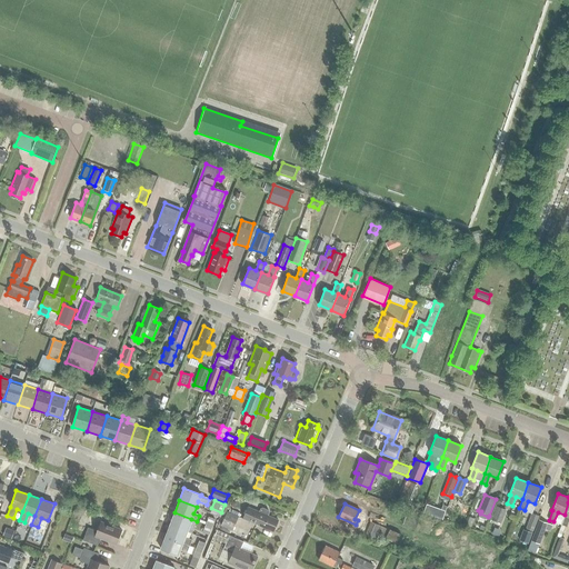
[(272,530),(278,519),(267,515),(269,511),(268,510),(262,508),(261,508),(259,511),(248,507),(243,519),(253,523),(255,522),(272,530)]
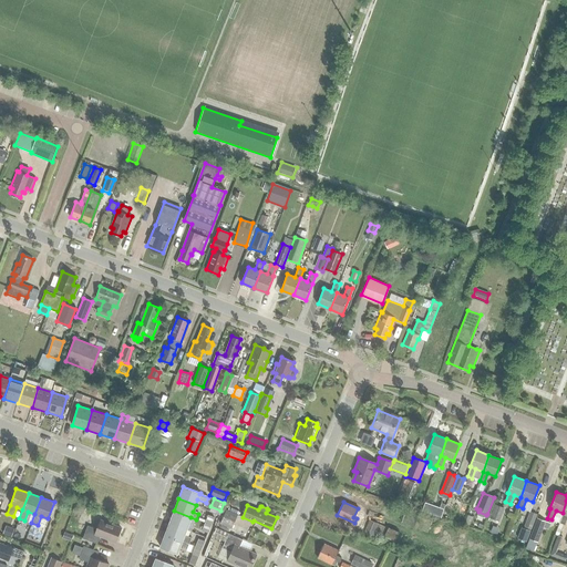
[(504,508),(494,505),(490,517),(497,519),(500,521),(504,508)]
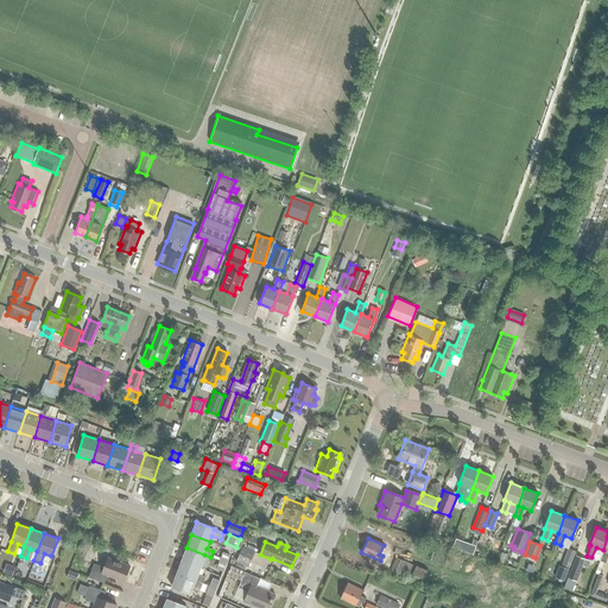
[(475,546),(466,543),(462,552),(473,556),(475,546)]
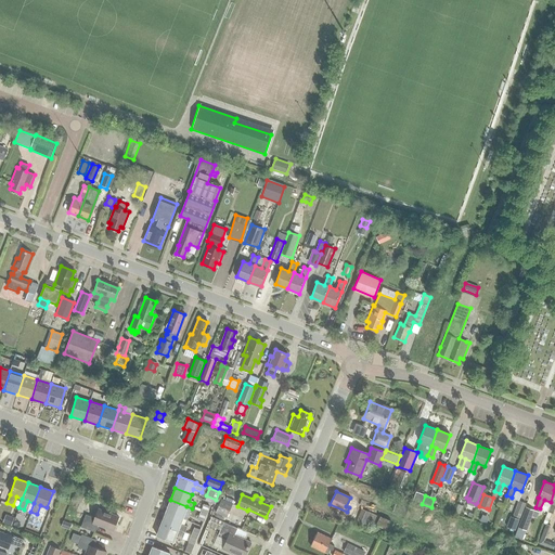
[(226,517),(228,511),(231,503),(221,499),(215,513),(226,517)]
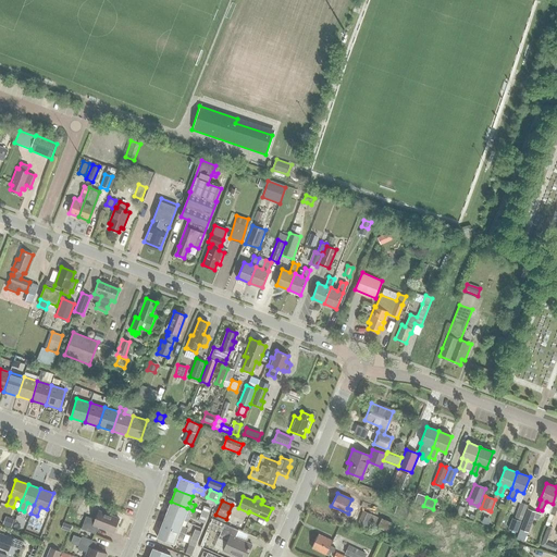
[(187,508),(171,502),(166,514),(183,520),(187,508)]
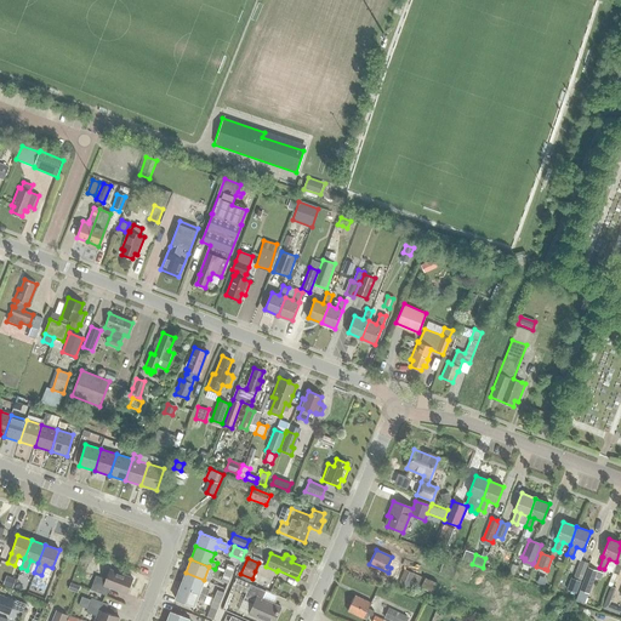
[(580,560),(574,576),(582,580),(588,563),(580,560)]
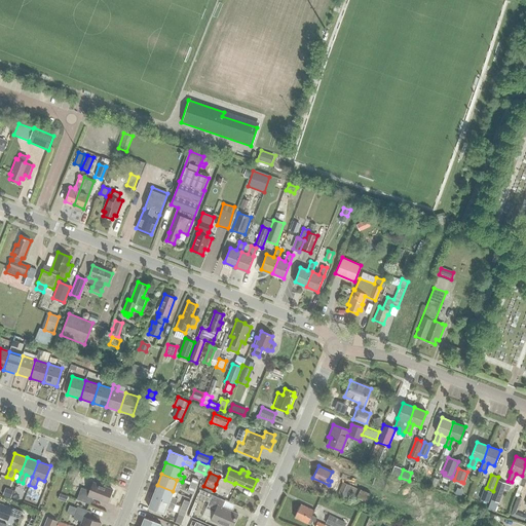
[(396,493),(399,484),(375,476),(372,485),(396,493)]
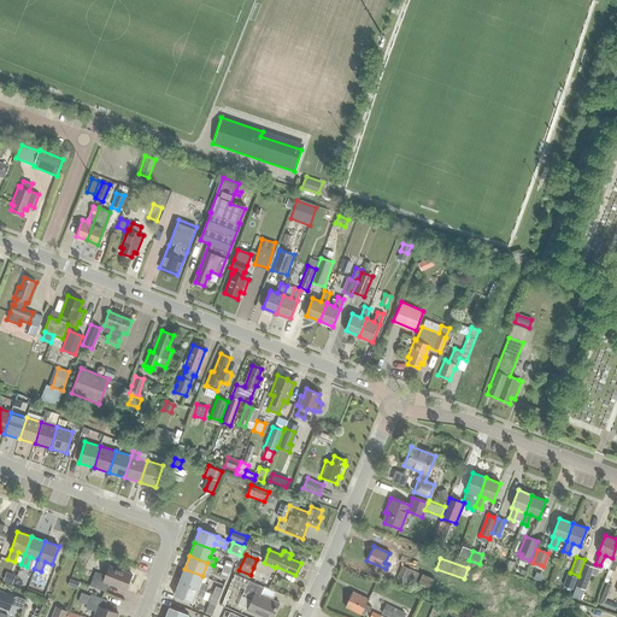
[(592,568),(585,564),(576,586),(585,589),(592,568)]
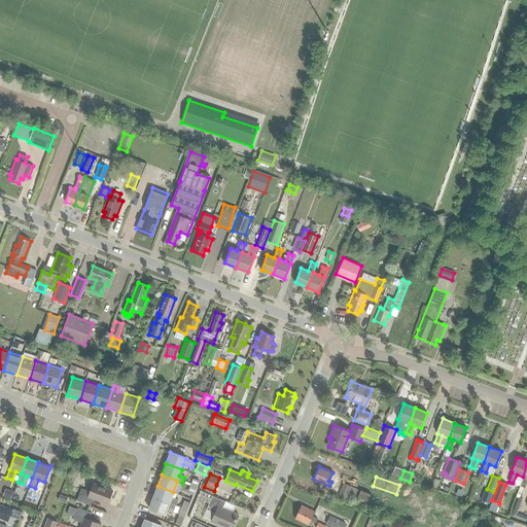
[(90,505),(93,498),(107,503),(112,490),(94,483),(90,492),(81,488),(76,500),(90,505)]
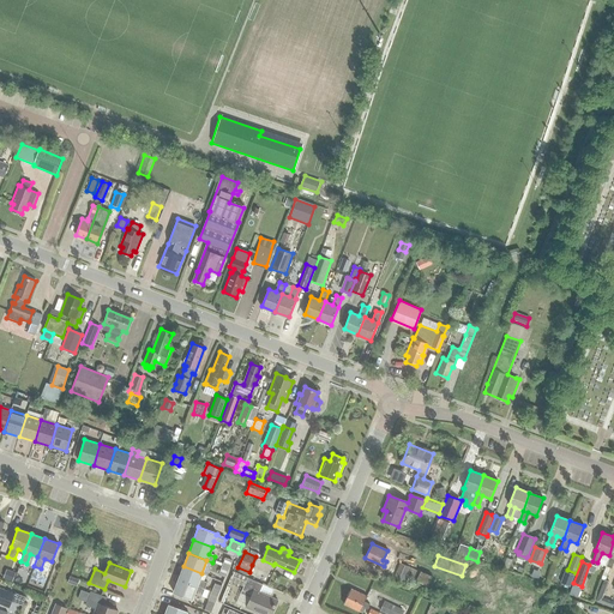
[(410,583),(416,570),(398,563),(393,576),(410,583)]
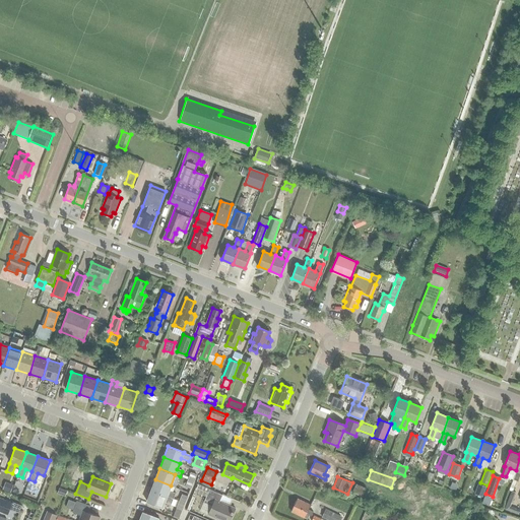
[(171,485),(155,479),(151,491),(167,497),(173,499),(175,494),(169,492),(171,485)]
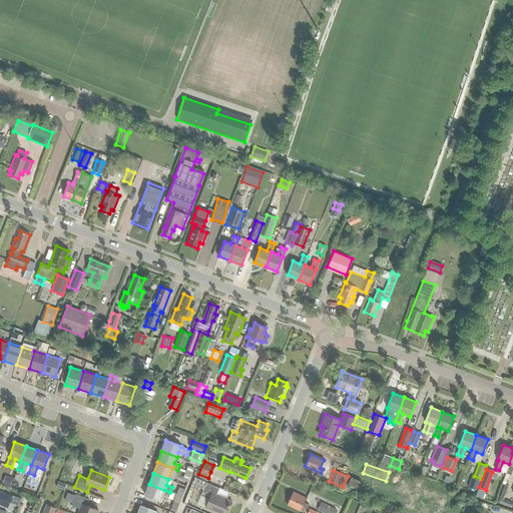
[(187,482),(190,475),(185,473),(182,480),(187,482)]
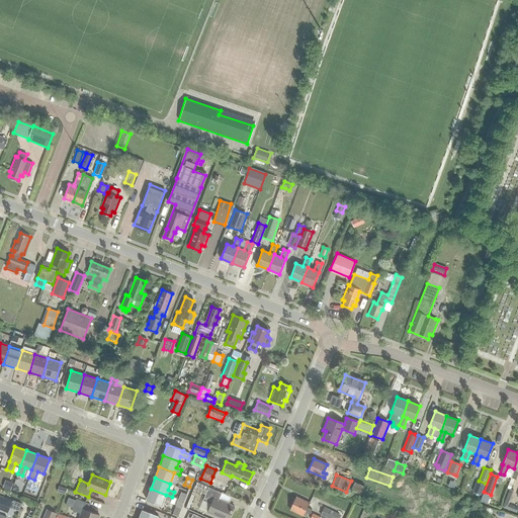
[(364,496),(367,488),(354,482),(350,490),(364,496)]
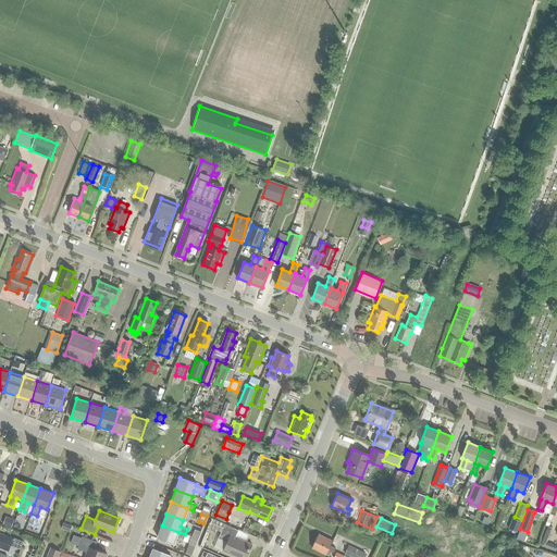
[(512,518),(508,529),(517,532),(520,524),(521,521),(512,518)]
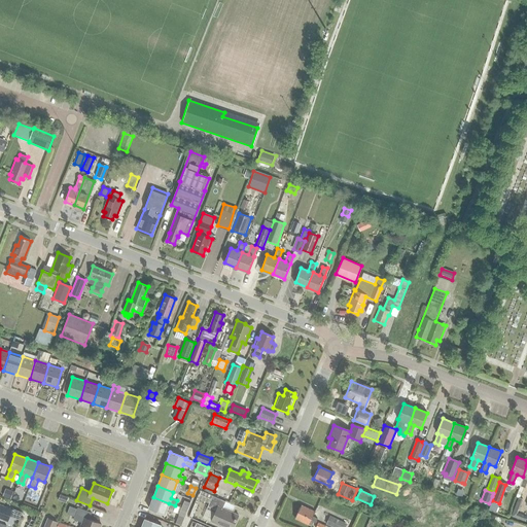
[(212,496),(201,492),(198,499),(208,503),(212,496)]
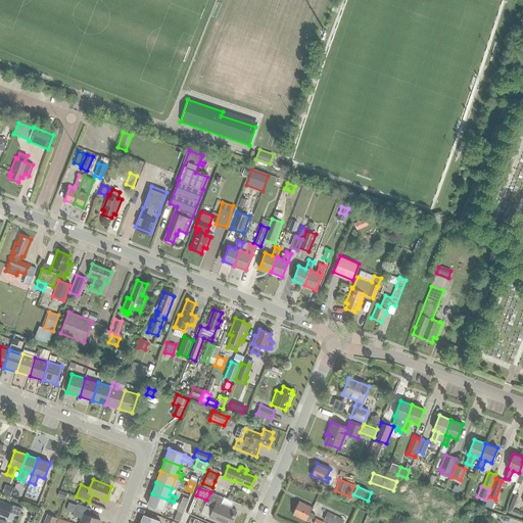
[(224,498),(210,492),(204,506),(212,509),(208,518),(219,522),(231,522),(236,512),(221,505),(224,498)]
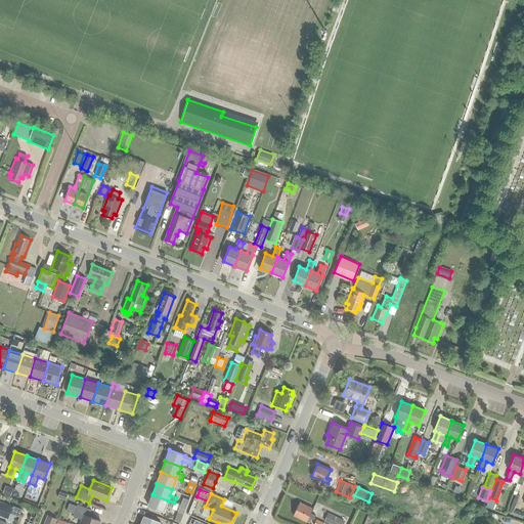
[(168,500),(153,494),(147,506),(164,512),(166,506),(172,508),(174,503),(168,500)]
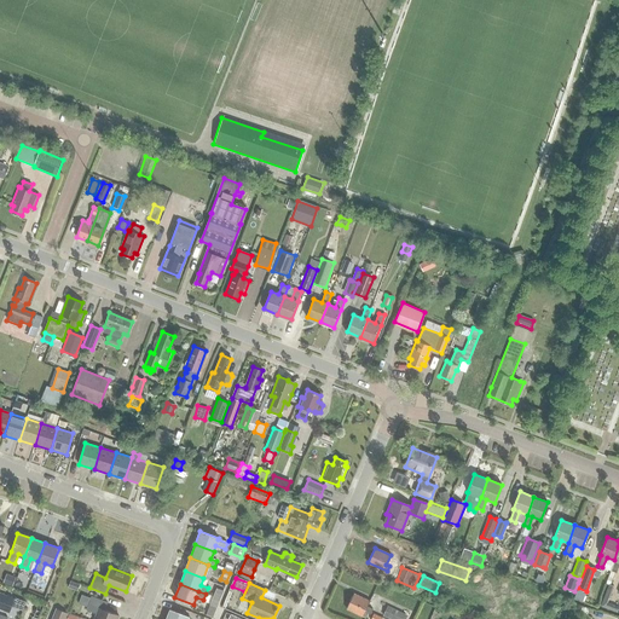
[(617,613),(618,607),(607,602),(614,586),(608,584),(601,606),(601,607),(617,613)]
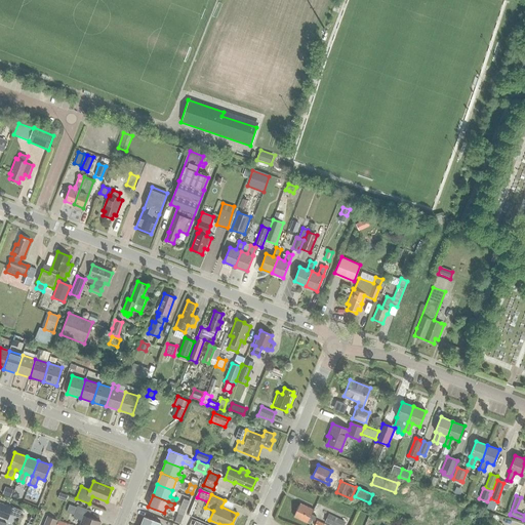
[(183,498),(180,506),(186,508),(189,501),(183,498)]
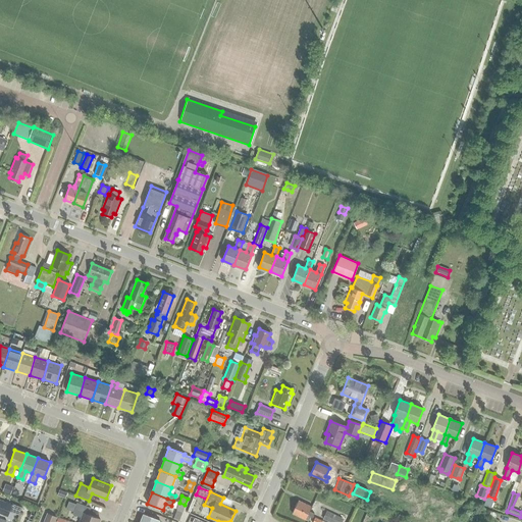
[(0,511),(7,514),(11,505),(0,500),(0,511)]
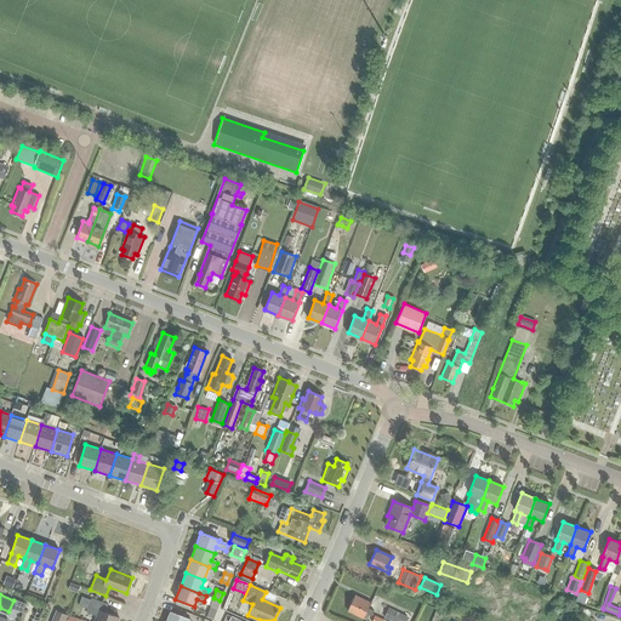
[(368,609),(370,603),(354,596),(347,610),(368,620),(369,615),(371,616),(374,611),(368,609)]
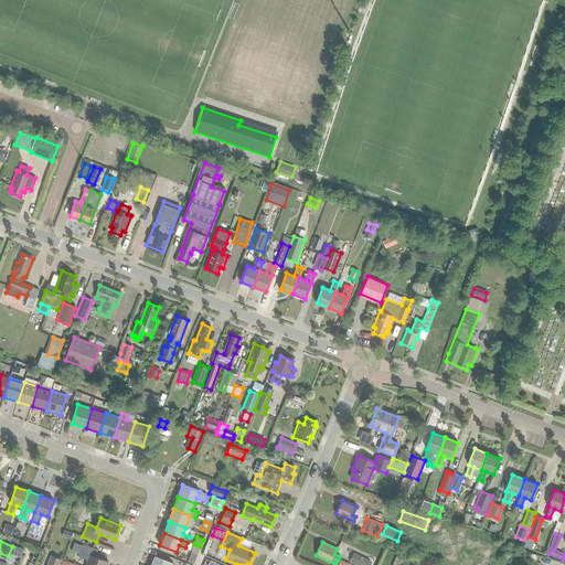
[(106,564),(108,562),(95,556),(97,550),(83,544),(78,556),(87,560),(85,564),(106,564)]
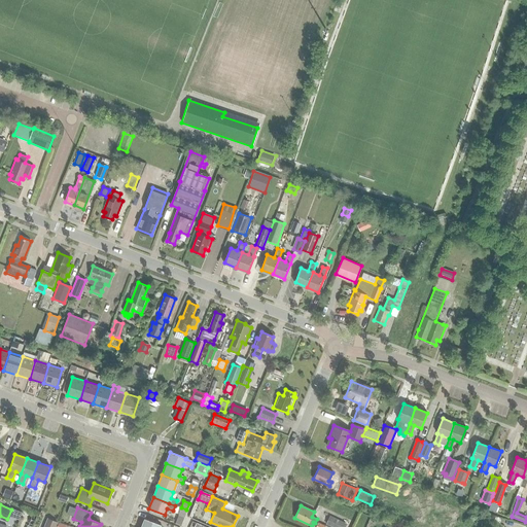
[(184,518),(186,510),(181,507),(178,515),(184,518)]
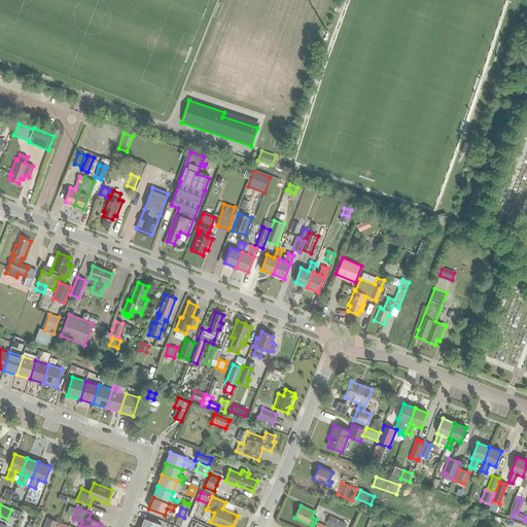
[(11,526),(15,526),(22,512),(12,508),(6,525),(11,526)]
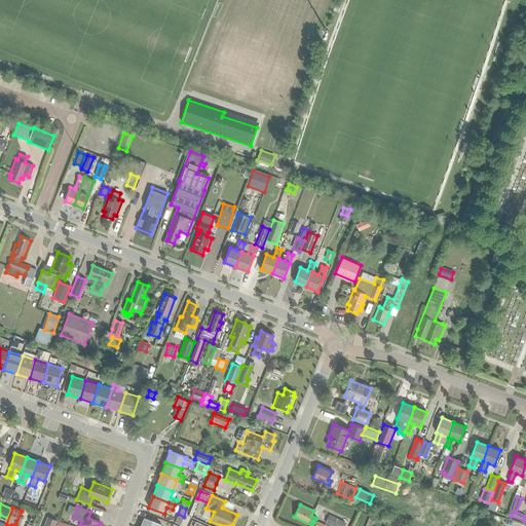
[(47,517),(43,525),(55,525),(58,521),(47,517)]
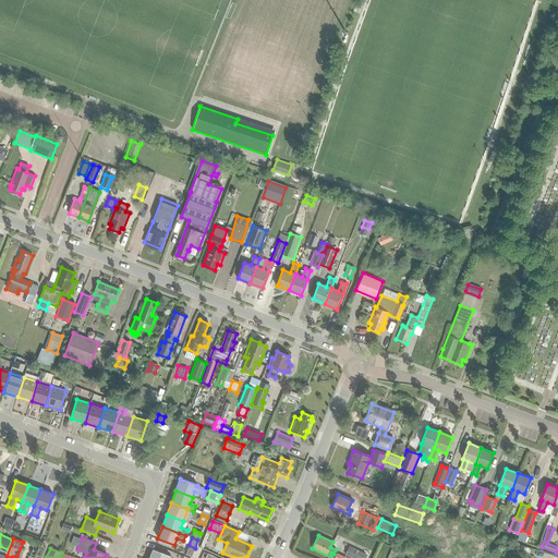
[(365,557),(366,557),(348,548),(344,555),(350,557),(365,557)]
